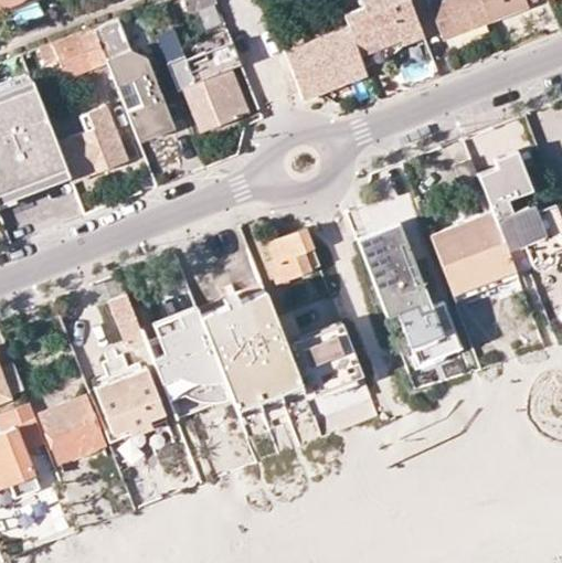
[(0,0),(0,12),(33,0),(0,0)]
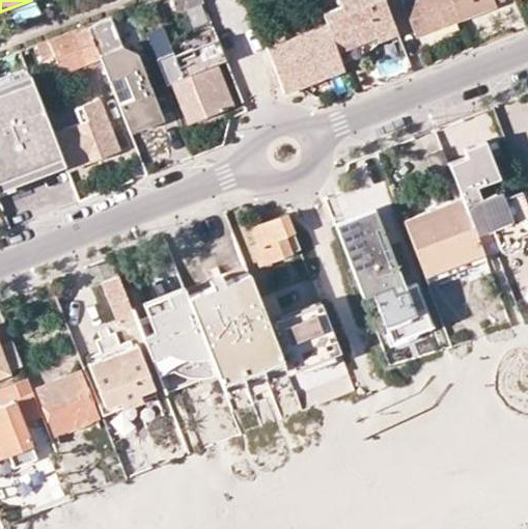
[(202,0),(177,0),(185,15),(205,6),(202,0)]
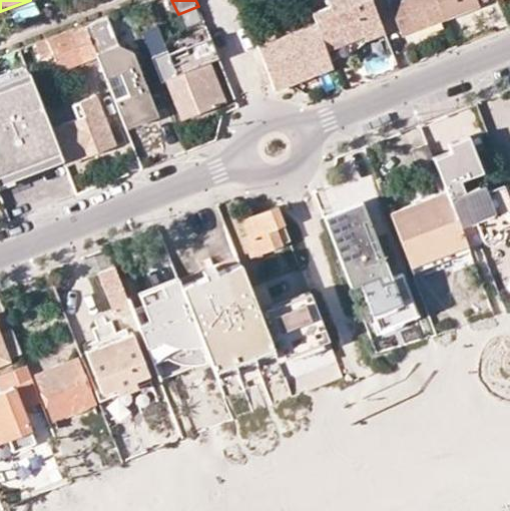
[(329,0),(330,3),(331,7),(345,40),(346,43),(348,48),(385,34),(382,25),(372,0),(329,0)]
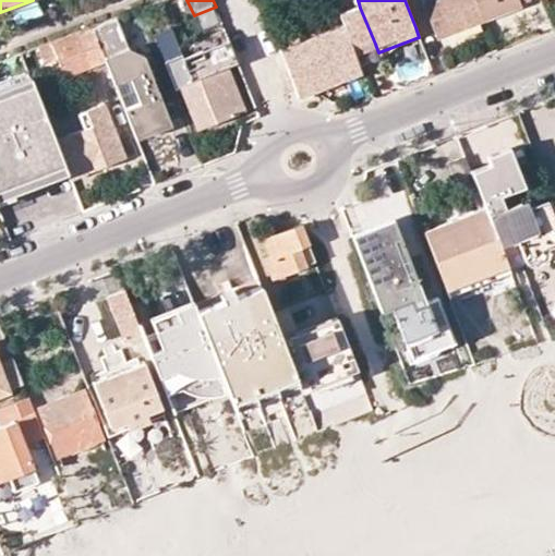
[(422,0),(439,41),(485,23),(475,0),(422,0)]
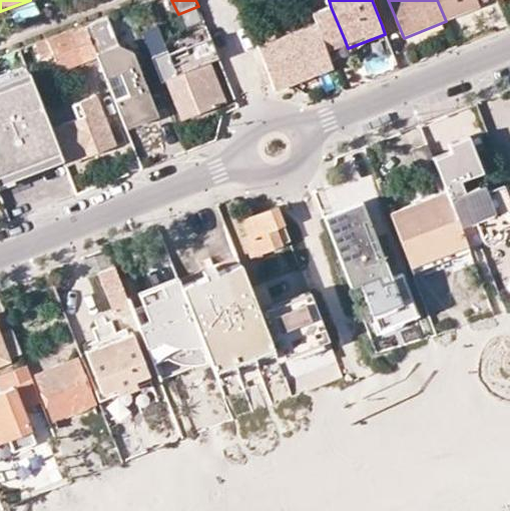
[(437,0),(446,21),(480,8),(479,5),(476,0),(437,0)]
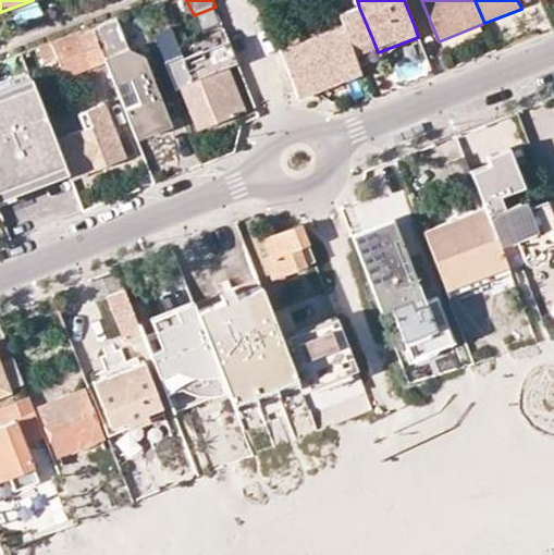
[(359,8),(341,15),(345,27),(356,54),(376,47),(374,44),(359,8)]
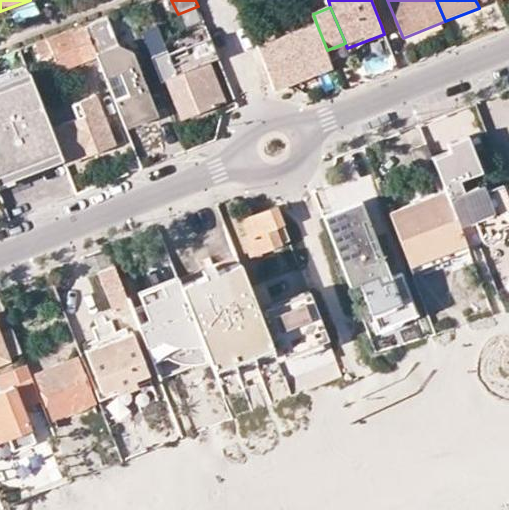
[(159,117),(134,52),(121,44),(109,16),(86,25),(99,58),(107,79),(126,129),(159,117)]
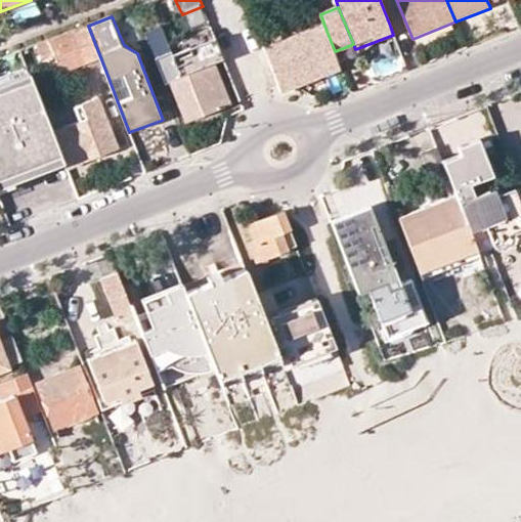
[(88,26),(40,44),(46,61),(58,57),(63,74),(101,59),(88,26)]
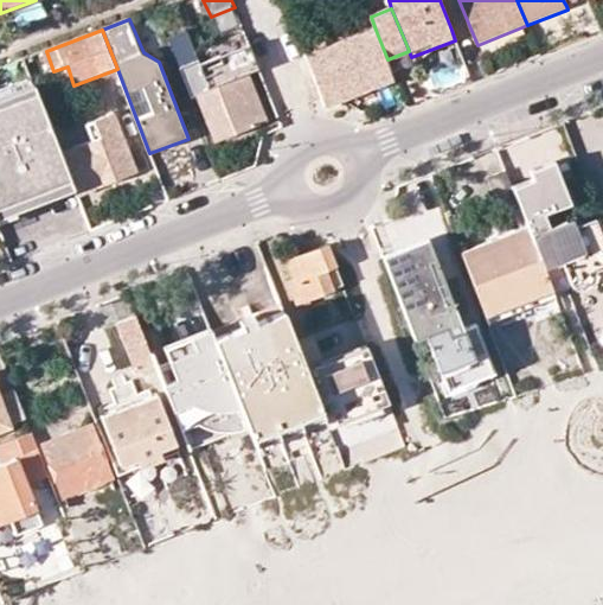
[(306,56),(326,107),(396,80),(387,59),(376,30),(306,56)]
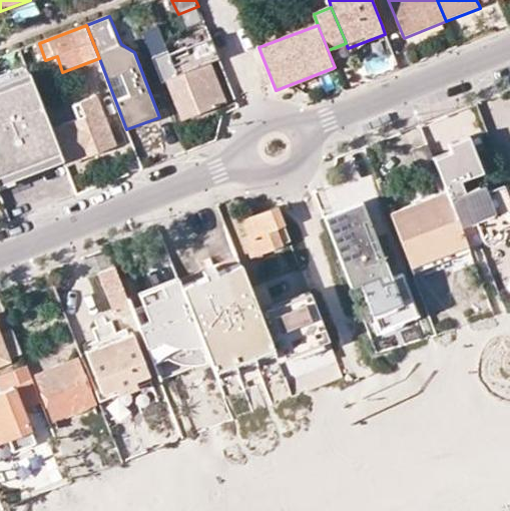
[(159,28),(143,35),(176,120),(226,101),(211,63),(219,60),(213,45),(189,55),(187,50),(170,56),(159,28)]
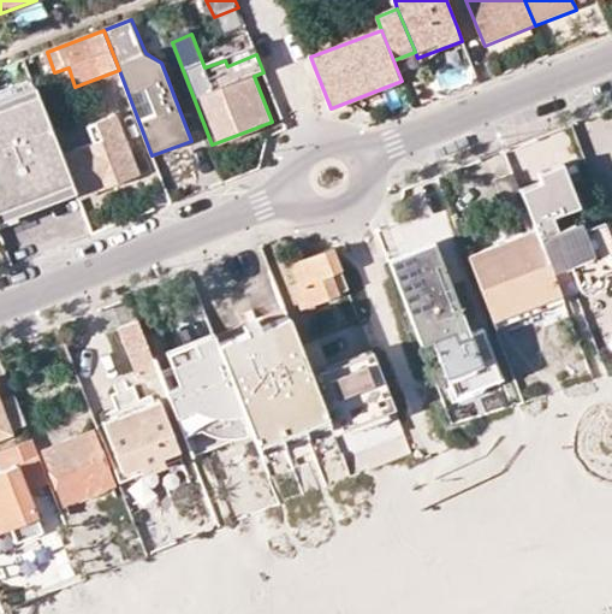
[(0,102),(0,220),(77,192),(64,157),(37,88),(0,102)]
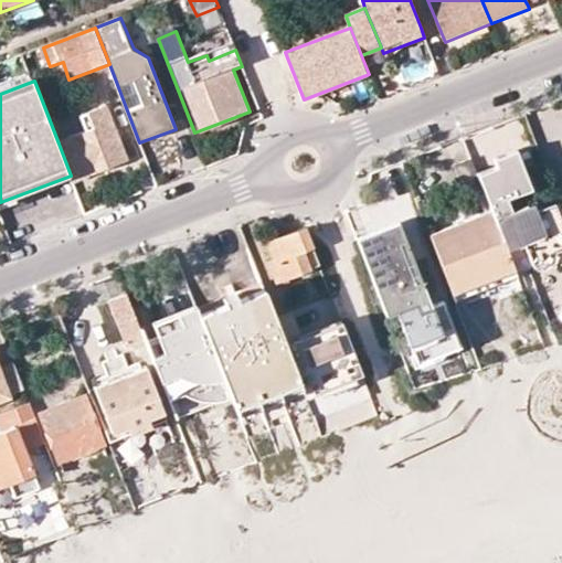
[(129,163),(108,109),(94,115),(96,120),(83,126),(86,133),(59,144),(71,176),(74,183),(129,163)]
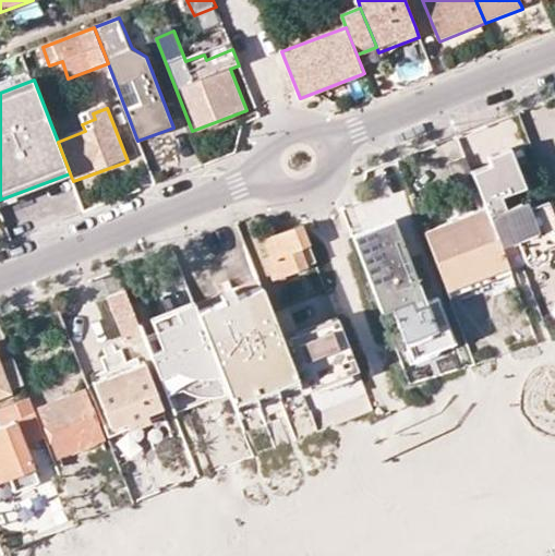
[(490,165),(470,171),(477,189),(490,222),(507,216),(505,209),(499,196),(509,192),(505,180),(519,174),(508,147),(486,156),(490,165)]
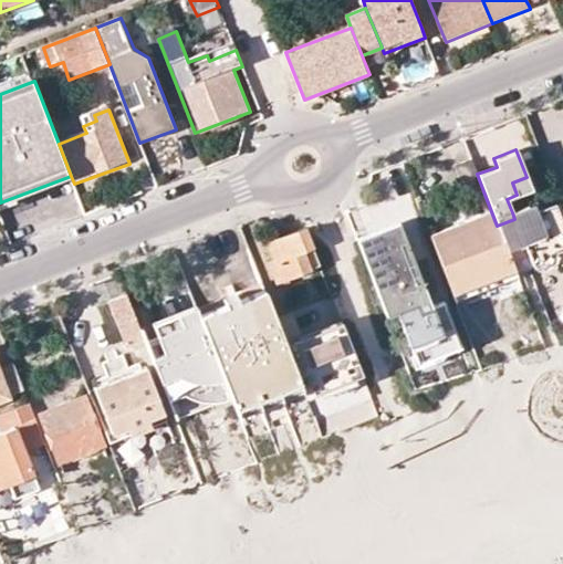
[(477,174),(471,160),(455,167),(468,198),(483,191),(477,174)]
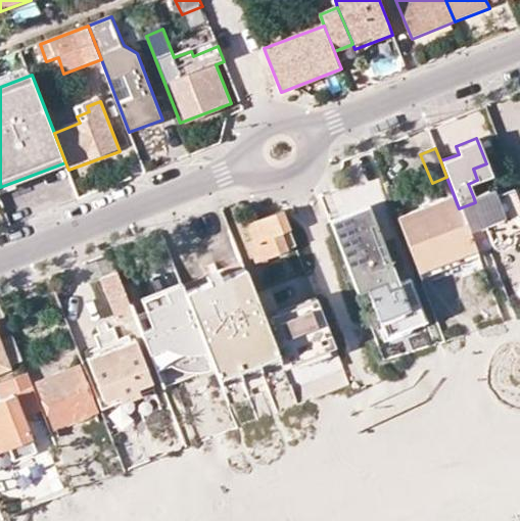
[(476,250),(478,256),(512,242),(512,232),(519,229),(519,210),(512,190),(489,199),(487,191),(473,196),(475,202),(459,208),(476,250)]
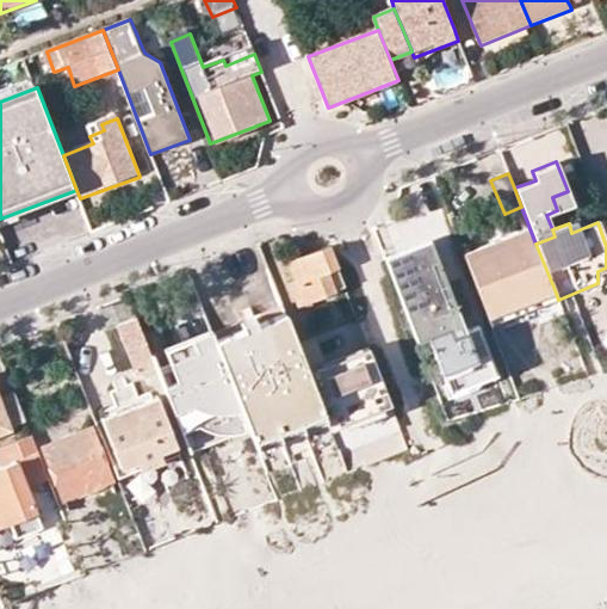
[(463,256),(488,319),(556,293),(536,244),(530,228),(463,256)]
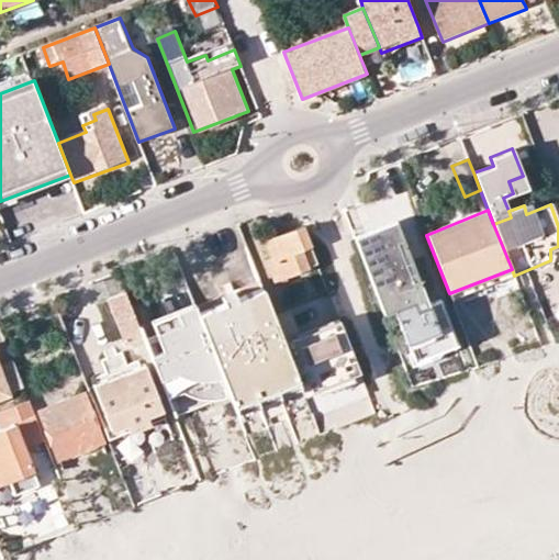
[(442,301),(429,305),(399,225),(384,231),(394,257),(367,268),(384,315),(394,311),(415,364),(460,346),(442,301)]
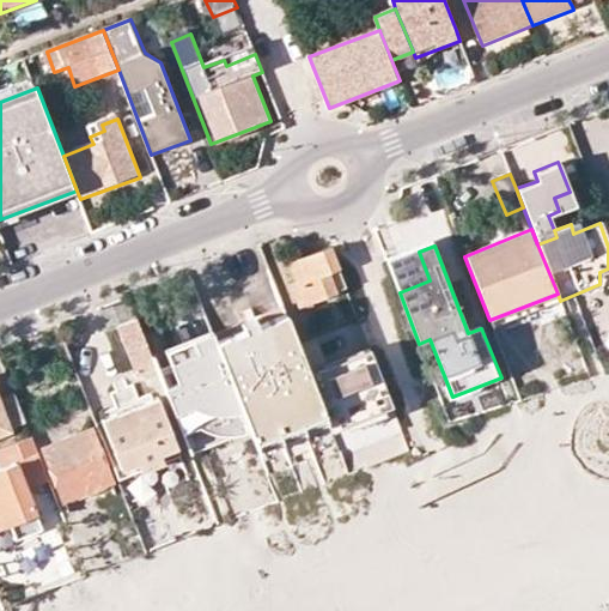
[(330,250),(311,258),(292,265),(299,283),(293,285),(303,308),(340,294),(339,292),(346,290),(330,250)]
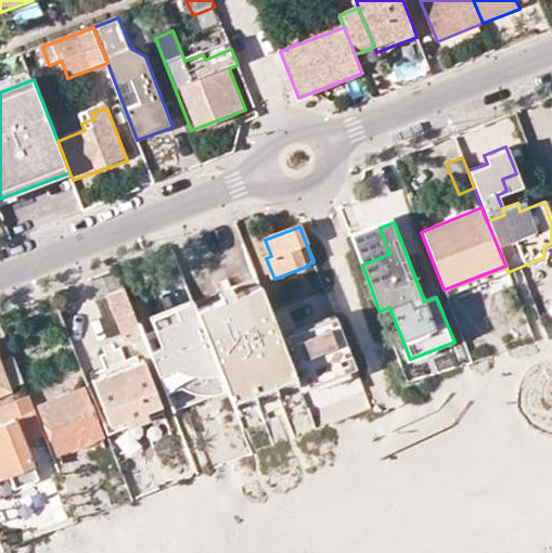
[(351,239),(362,265),(389,254),(380,228),(351,239)]
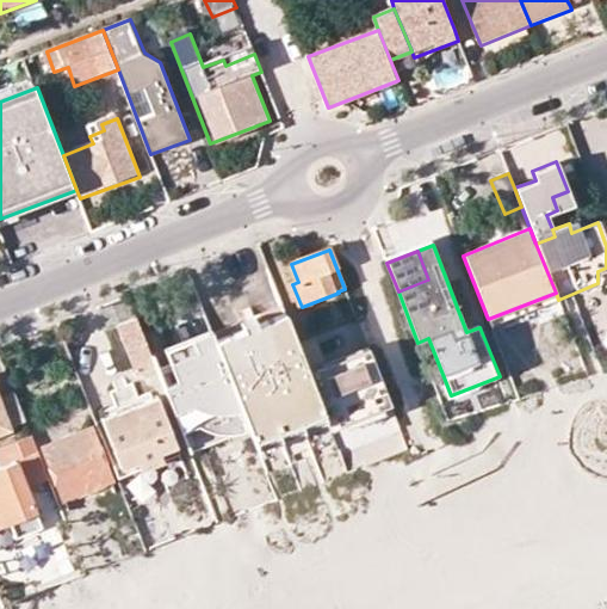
[(253,430),(256,441),(327,413),(301,346),(289,314),(218,342),(220,344),(253,430)]
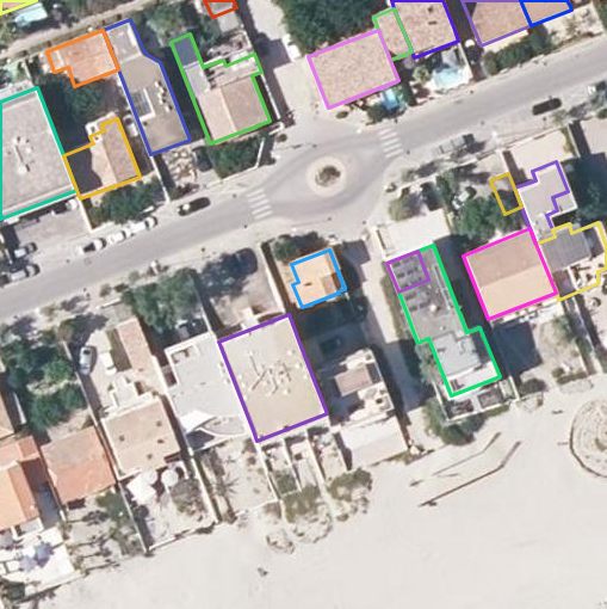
[(154,355),(140,319),(121,326),(140,375),(159,368),(154,355)]
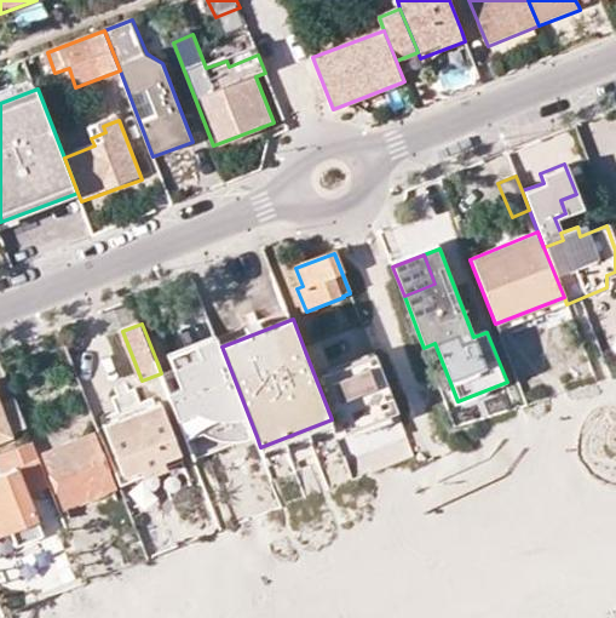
[(171,354),(176,367),(223,349),(222,347),(218,337),(171,354)]
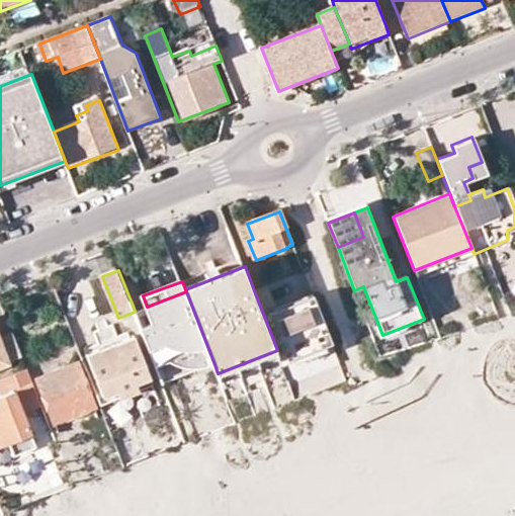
[(331,341),(313,295),(274,310),(266,288),(255,293),(277,350),(284,367),(327,351),(324,344),(331,341)]
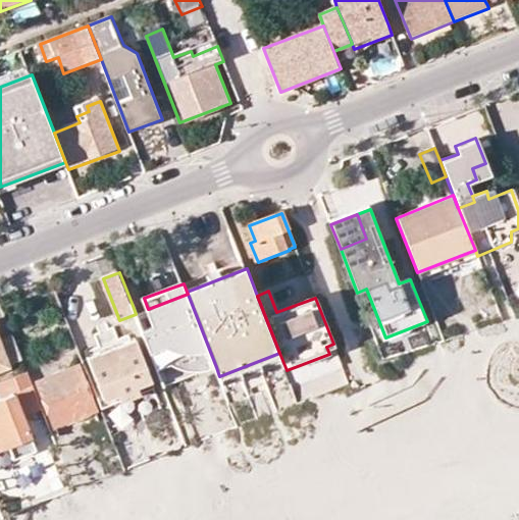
[(148,309),(176,382),(216,367),(188,294),(148,309)]
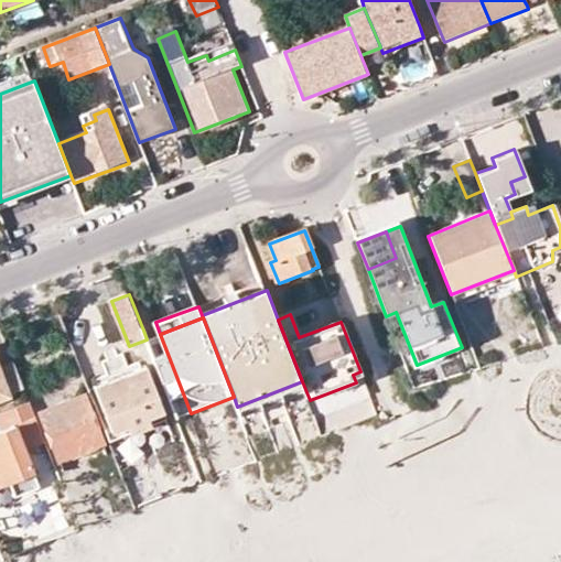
[(160,334),(155,322),(142,327),(147,339),(179,419),(191,413),(160,334)]
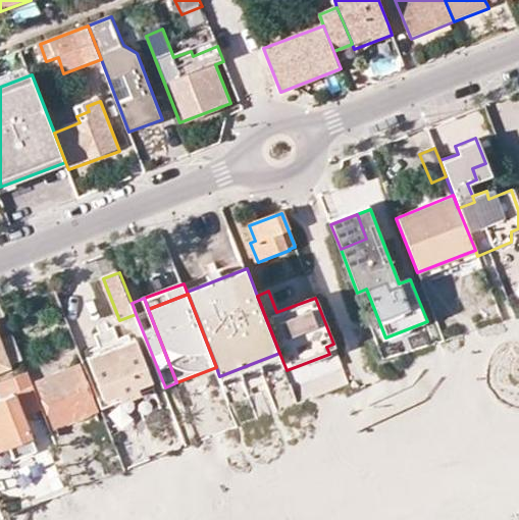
[(0,335),(0,369),(24,360),(14,333),(1,338),(0,335)]
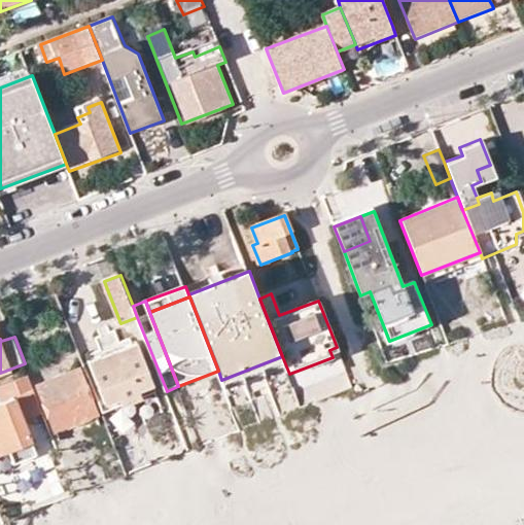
[(90,361),(107,405),(121,400),(125,408),(145,399),(142,392),(155,387),(138,343),(90,361)]
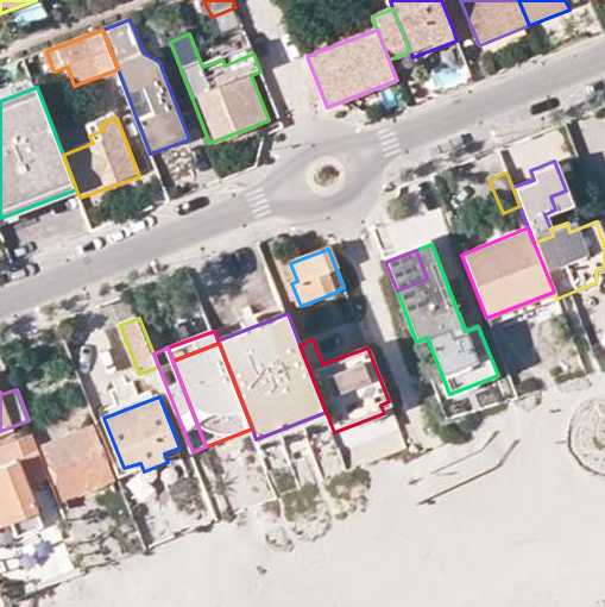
[(49,444),(67,492),(113,475),(94,426),(49,444)]
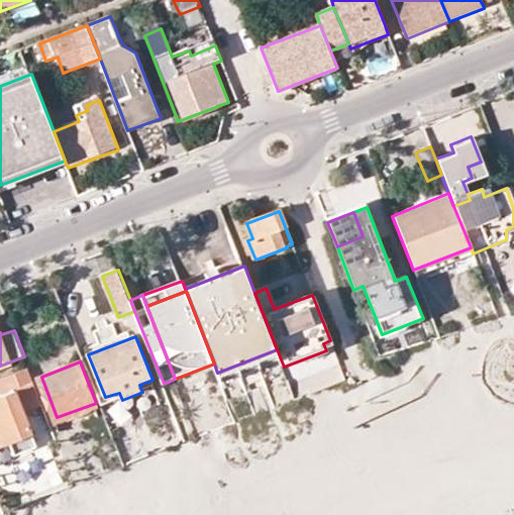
[(28,367),(0,378),(0,388),(3,396),(0,397),(0,447),(12,443),(17,455),(37,446),(16,391),(35,384),(28,367)]
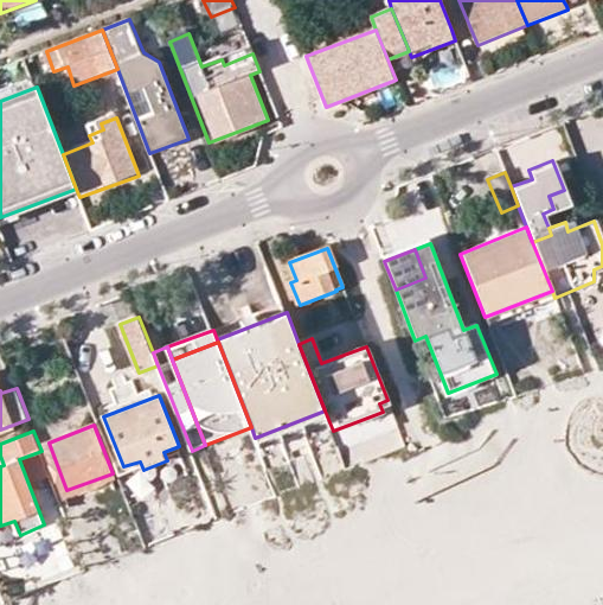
[(113,473),(66,490),(70,498),(115,482),(113,473)]
